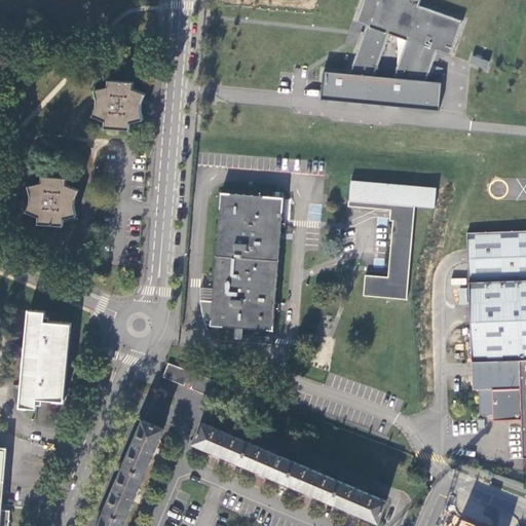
[(363,0),(357,22),(367,25),(358,49),(349,73),(324,70),(322,99),(440,109),(443,81),(427,79),(438,50),(451,55),(463,20),(419,4),(420,0),(363,0)]
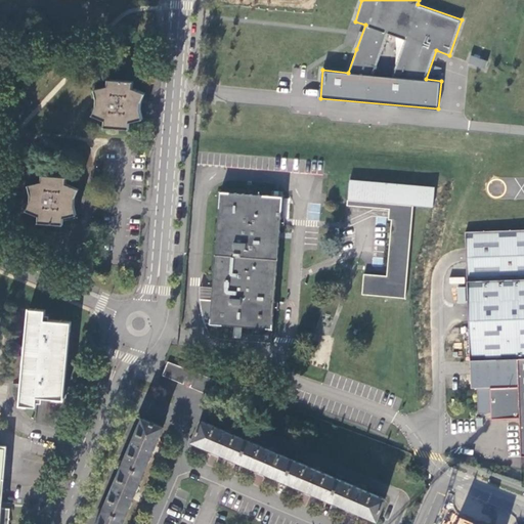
[(472,54),(469,61),(485,68),(488,60),(472,54)]
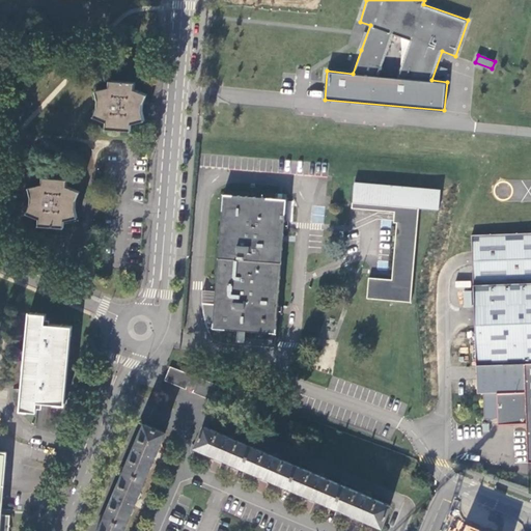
[(135,84),(109,80),(109,88),(94,91),(98,101),(98,107),(93,117),(106,122),(106,129),(131,130),(131,123),(144,120),(141,112),(142,104),(146,95),(134,89),(135,84)]
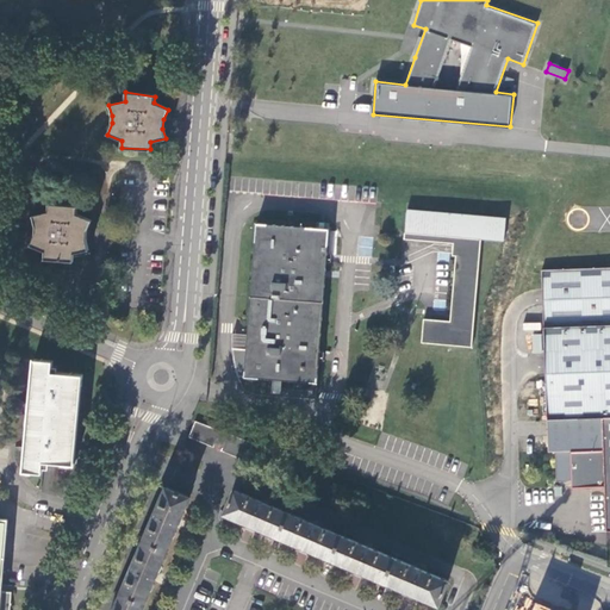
[(92,219),(76,215),(78,205),(49,203),(48,213),(32,215),(36,225),(35,234),(30,244),(44,249),(44,257),(73,261),(74,251),(88,249),(86,238),(87,229),(92,219)]
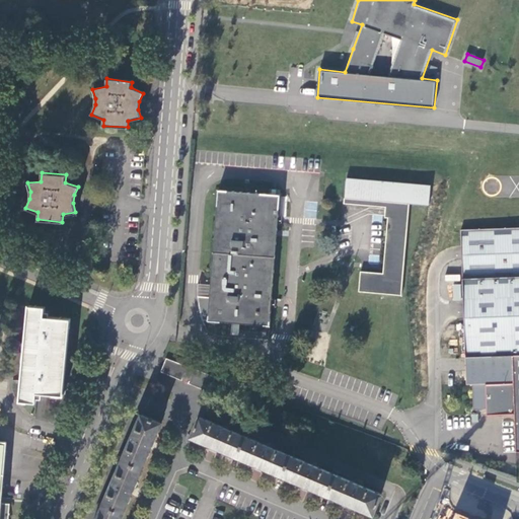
[(359,289),(402,293),(410,207),(429,208),(431,182),(347,175),(345,201),(385,205),(384,215),(387,215),(383,271),(362,269),(359,289)]
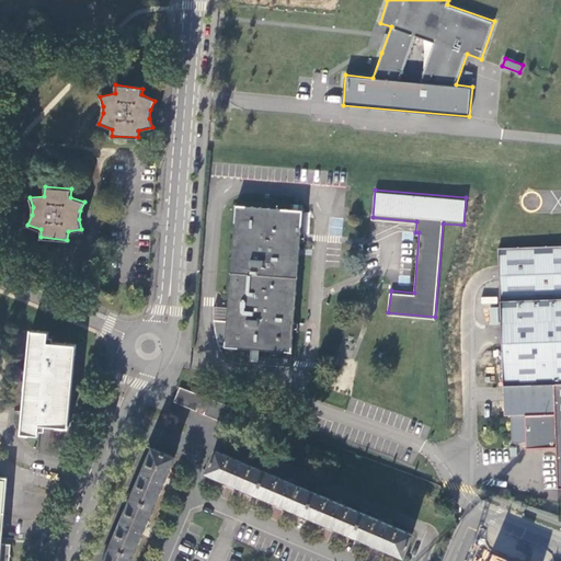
[(235,202),(226,305),(225,318),(212,318),(212,323),(213,327),(218,342),(222,343),(222,344),(247,345),(247,346),(290,350),(292,327),(296,327),(297,322),(293,322),(302,206),(293,205),(292,208),(235,202)]
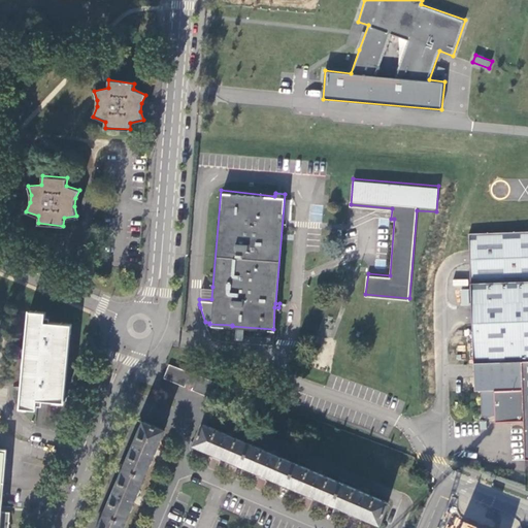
[(474,361),(476,392),(476,402),(483,402),(484,416),(496,415),(496,421),(524,420),(526,458),(527,457),(527,229),(469,231),(470,251),(470,257),(474,361)]
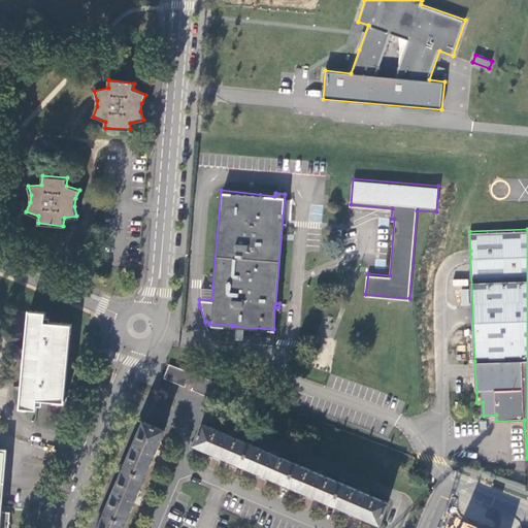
[(211,299),(212,287),(200,286),(199,299),(211,299)]
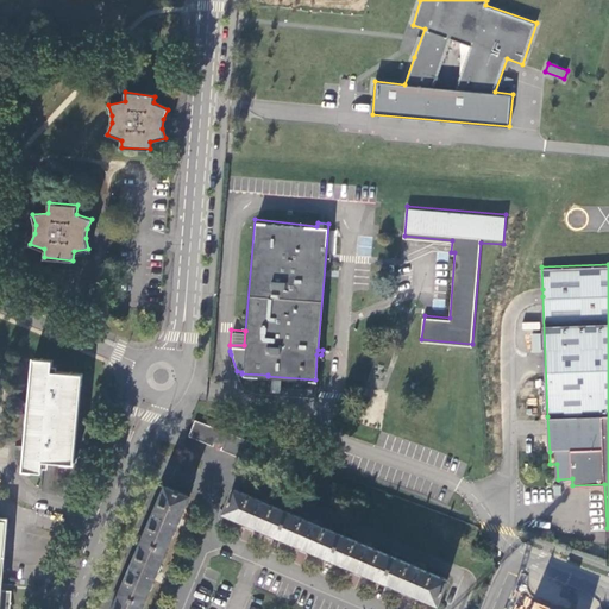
[(51,359),(33,357),(29,412),(24,469),(43,471),(44,460),(74,463),(82,372),(51,369),(51,359)]
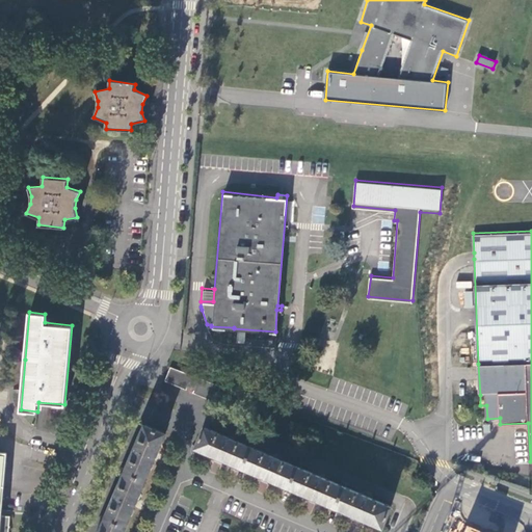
[(187,386),(192,373),(170,365),(164,379),(186,388),(187,386)]
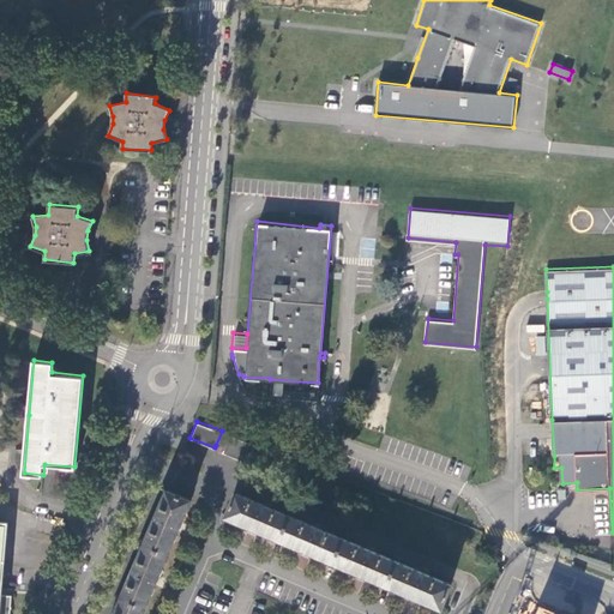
[(216,445),(224,447),(229,433),(222,431),(216,445)]
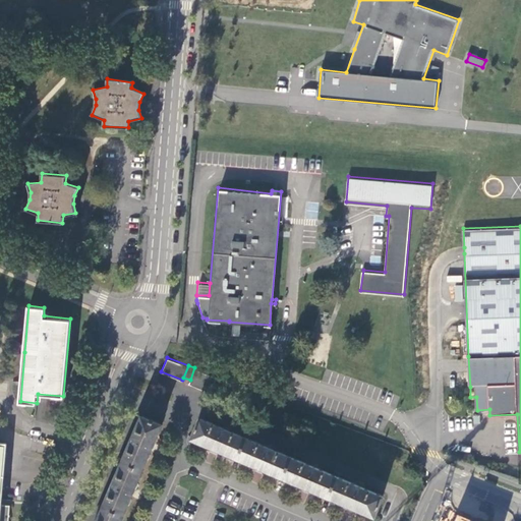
[(217,377),(194,367),(190,380),(189,383),(211,392),(217,377)]
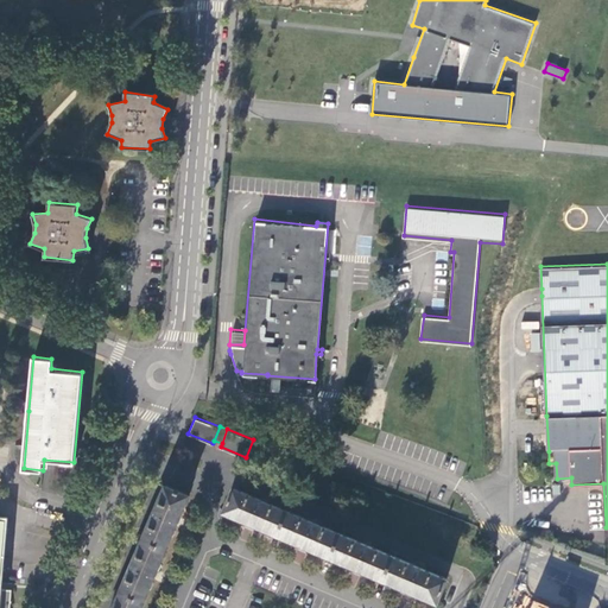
[(114,607),(139,607),(188,494),(166,485),(114,607)]
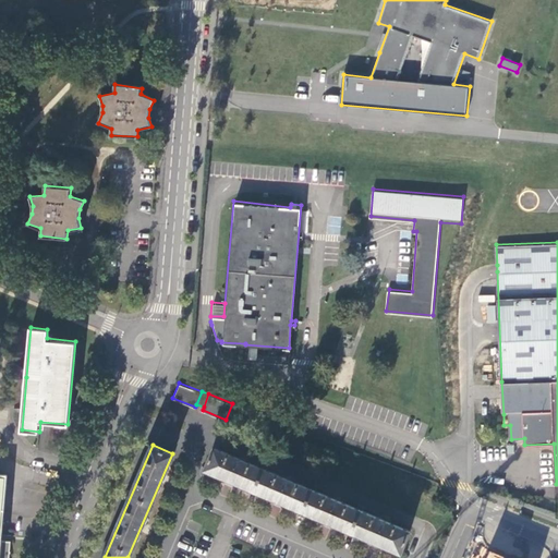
[(207,468),(402,550),(411,531),(216,448),(207,468)]
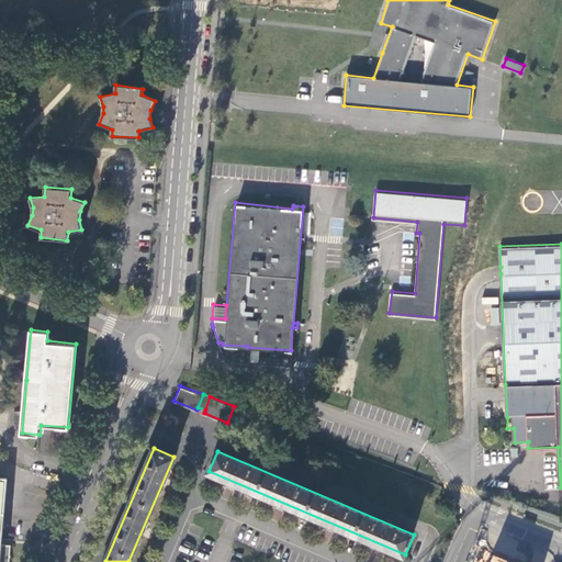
[(0,561),(9,561),(11,544),(0,543),(0,540),(4,480),(0,479),(0,561)]
